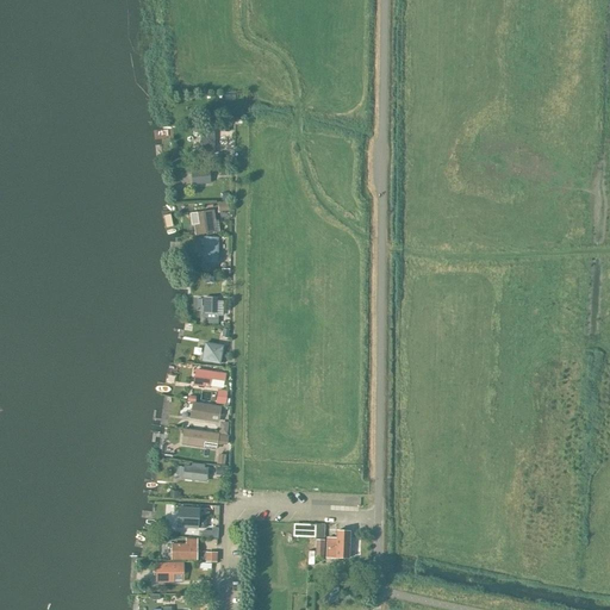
[(212,126),(201,126),(201,155),(209,155),(212,155),(212,126)]
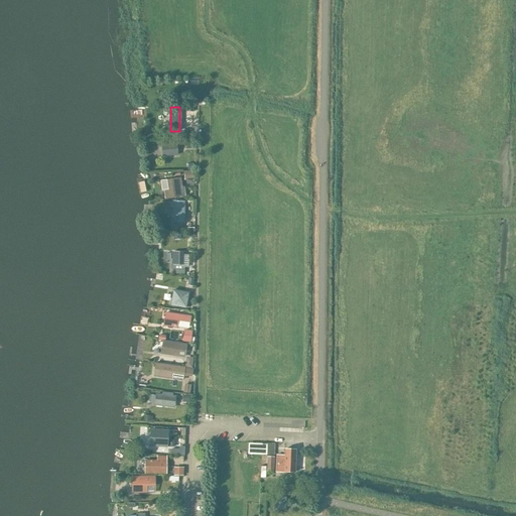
[(176,144),(161,146),(162,156),(177,154),(176,144)]
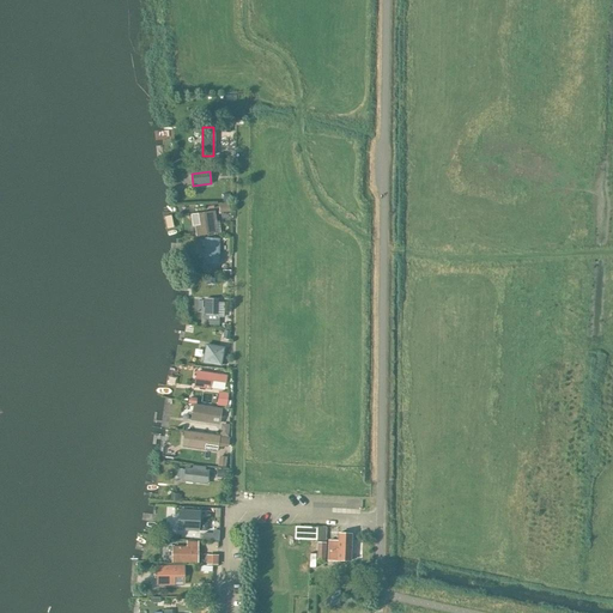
[(219,234),(216,211),(199,213),(201,225),(194,226),(196,237),(219,234)]
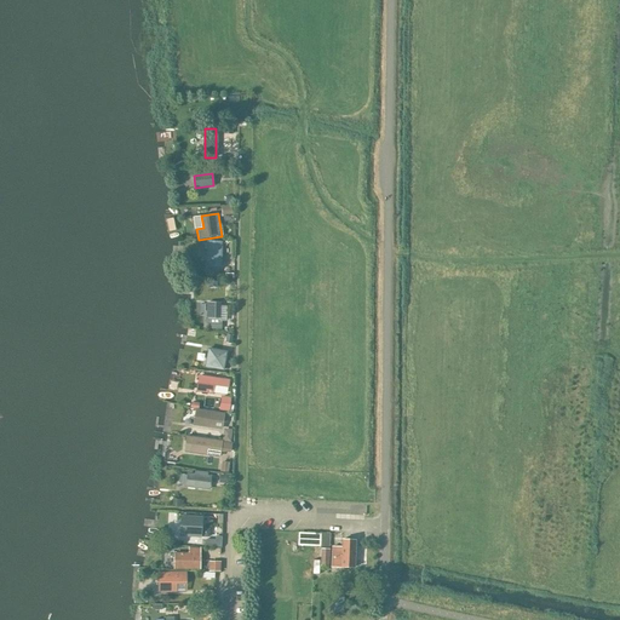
[(222,268),(222,241),(207,241),(207,267),(222,268)]
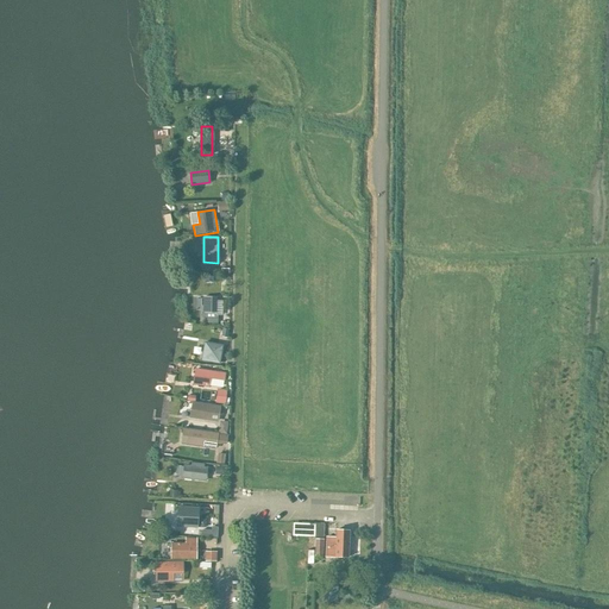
[(223,314),(224,300),(217,300),(218,296),(207,296),(206,314),(203,314),(203,322),(218,322),(218,313),(223,314)]
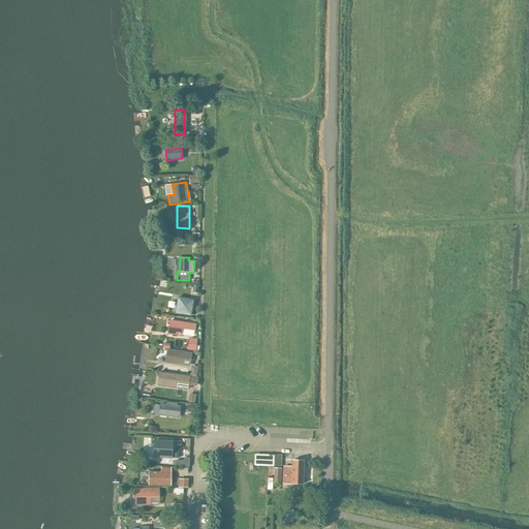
[(190,315),(193,301),(178,298),(175,313),(190,315)]
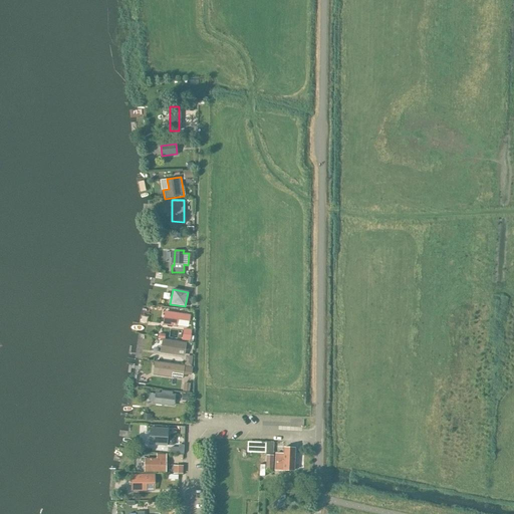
[(189,322),(191,313),(165,310),(164,324),(187,326),(187,322),(189,322)]
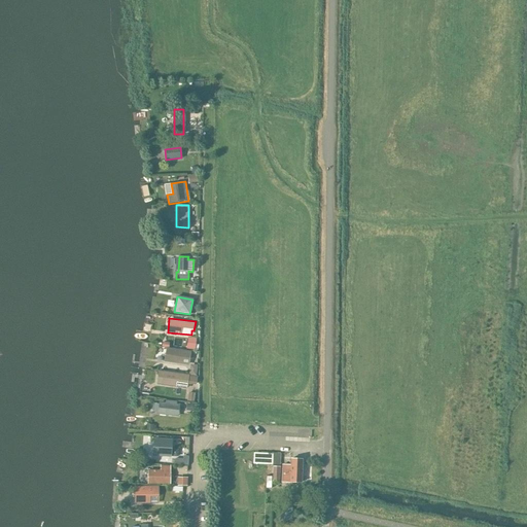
[(195,350),(197,338),(187,337),(186,348),(195,350)]
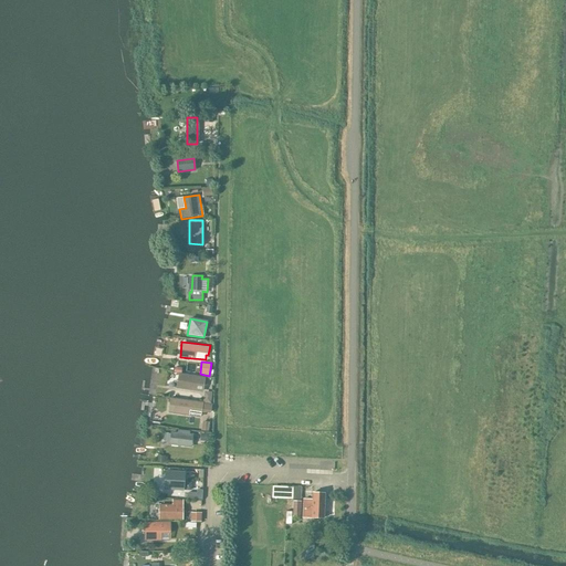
[(202,391),(205,376),(179,373),(177,388),(202,391)]
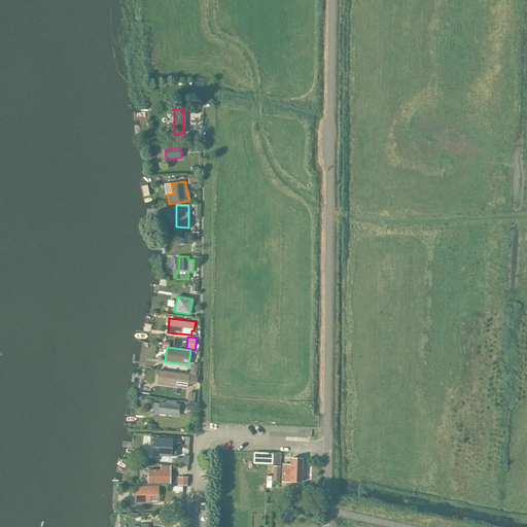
[(159,372),(156,383),(176,386),(186,388),(186,383),(198,384),(198,377),(159,372)]
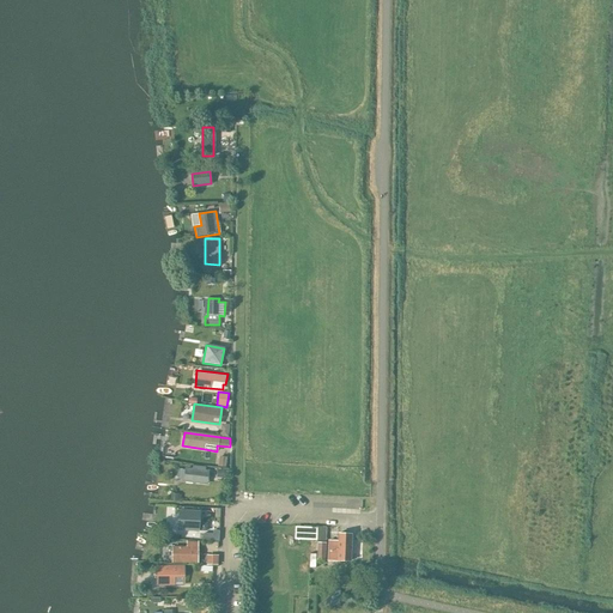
[(184,467),(182,483),(207,485),(210,471),(205,469),(206,467),(194,465),(194,468),(184,467)]
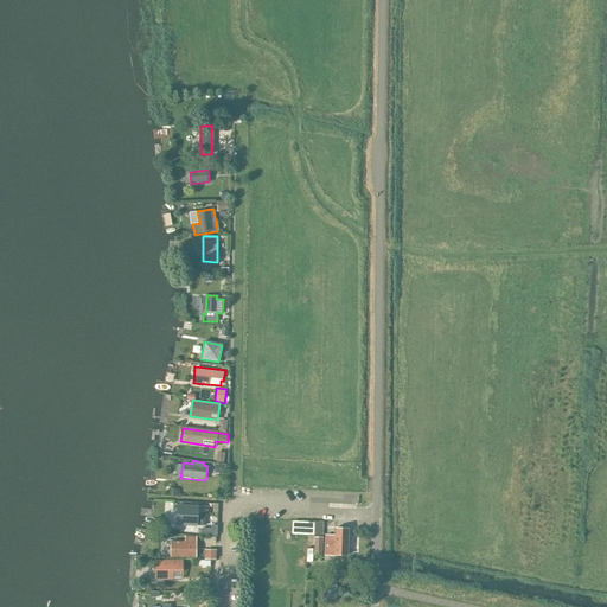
[(177,506),(177,524),(196,525),(197,508),(177,506)]
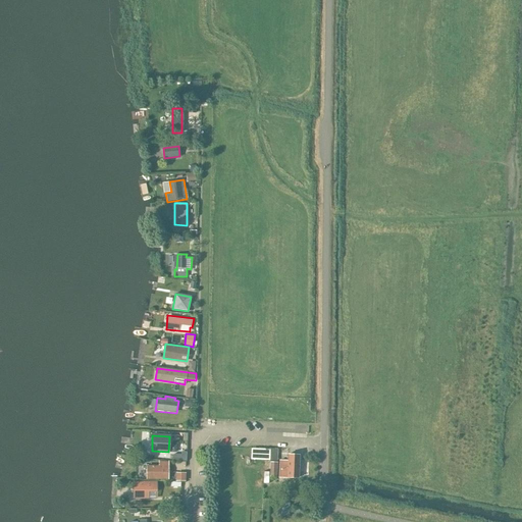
[(299,477),(300,455),(289,454),(289,461),(280,460),(279,476),(299,477)]
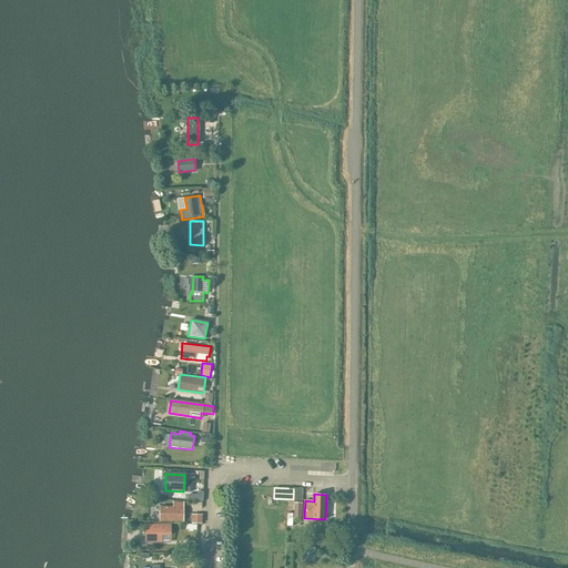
[(174,507),(160,507),(160,520),(182,521),(182,507),(181,507),(181,503),(174,503),(174,507)]
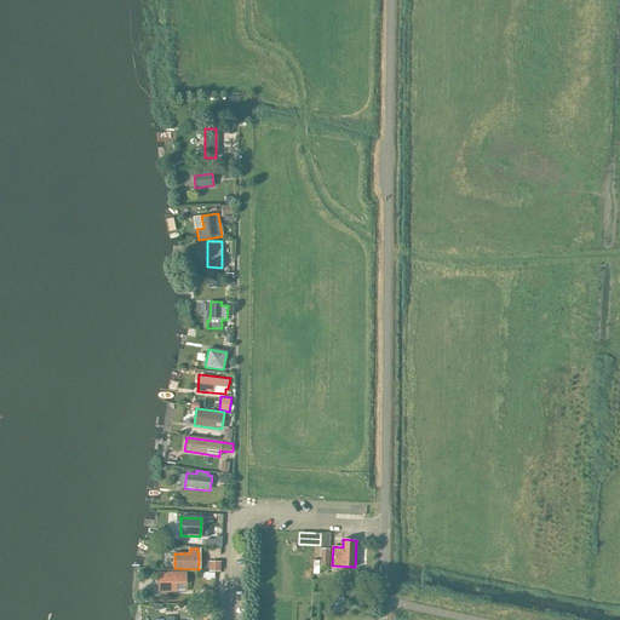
[(187,572),(159,572),(159,592),(187,592),(187,572)]
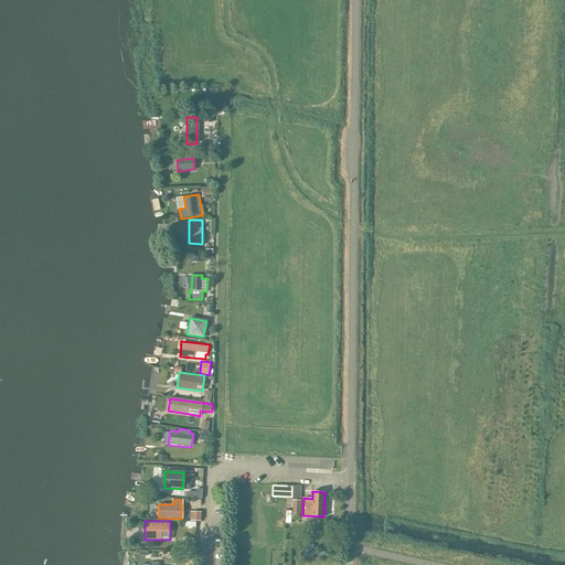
All buildings are outlined.
